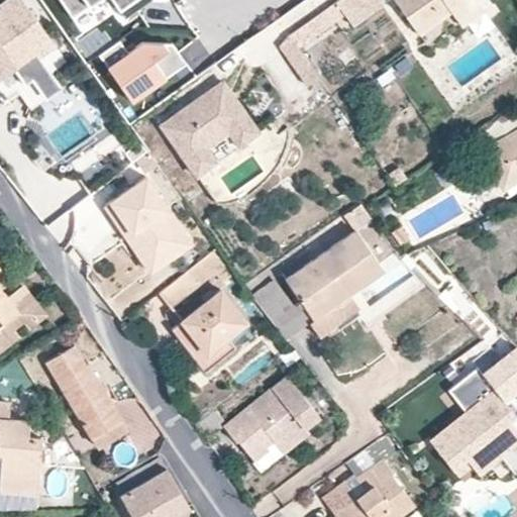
[(0,87),(17,76),(27,91),(34,86),(48,106),(64,96),(38,60),(55,48),(21,0),(10,0),(0,7),(0,10),(1,12),(0,12),(0,87)]
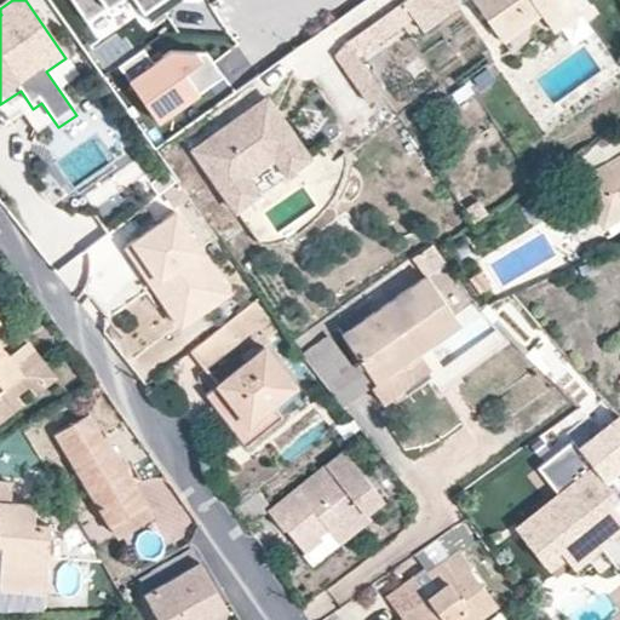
[(69,0),(89,29),(107,17),(109,22),(135,5),(153,30),(185,7),(179,0),(69,0)]
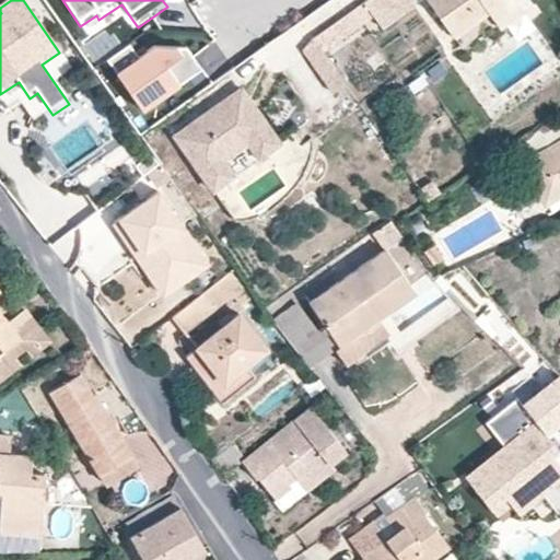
[(382,25),(413,3),(411,0),(364,0),(312,38),(322,51),(373,14),(382,25)]
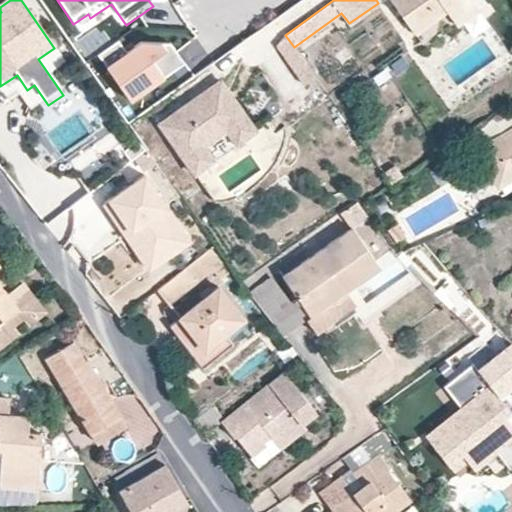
[(478,9),(470,0),(390,0),(414,33),(439,16),(448,29),(478,9)]
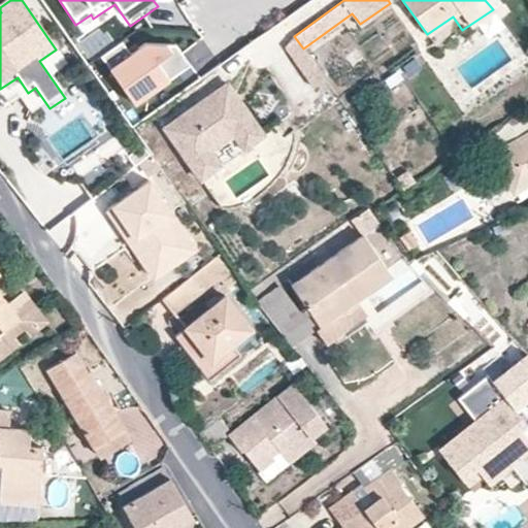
[(228,77),(159,126),(198,184),(268,135),(228,77)]
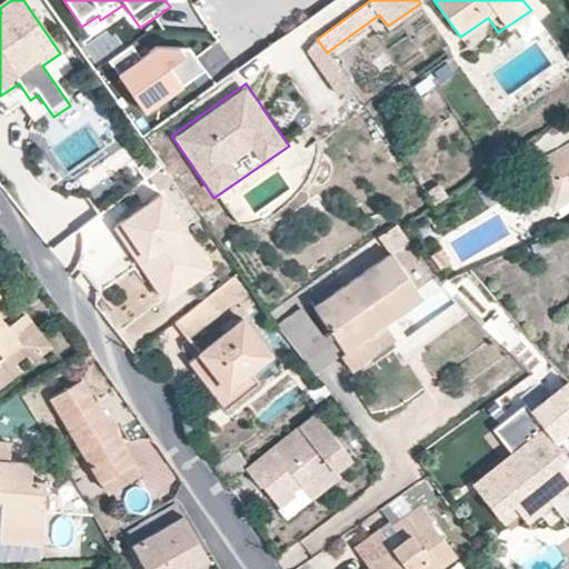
[(542,151),(526,161),(552,206),(568,196),(568,142),(546,157),(542,151)]
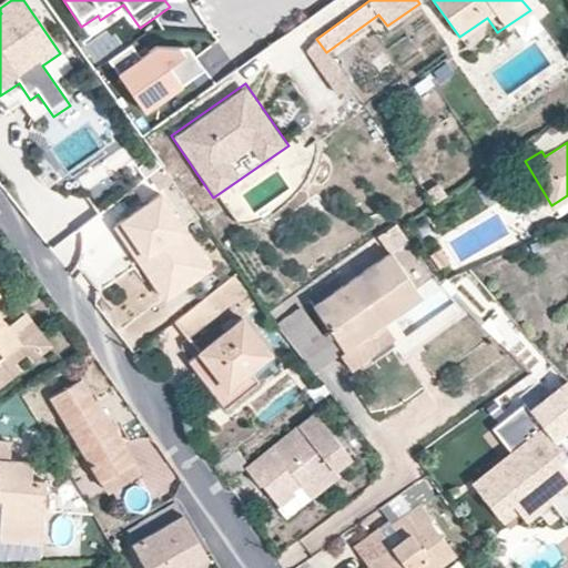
[(446,195),(438,183),(425,192),(433,204),(446,195)]
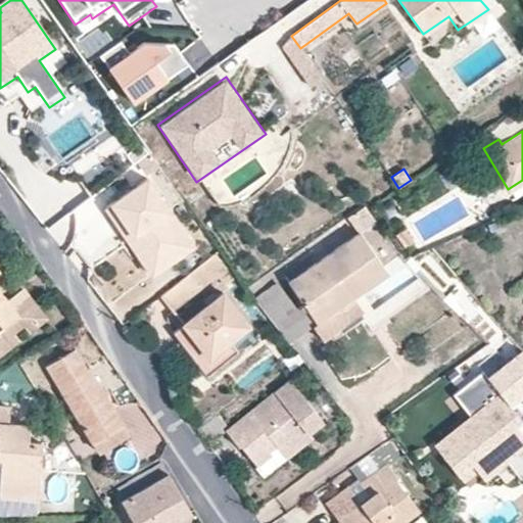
[(181,226),(144,171),(102,199),(117,223),(124,219),(144,250),(181,226)]
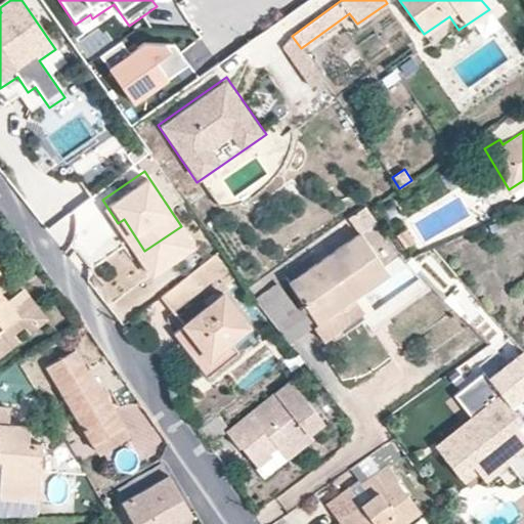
[(376,220),(365,206),(348,217),(358,232),(359,230),(376,220)]
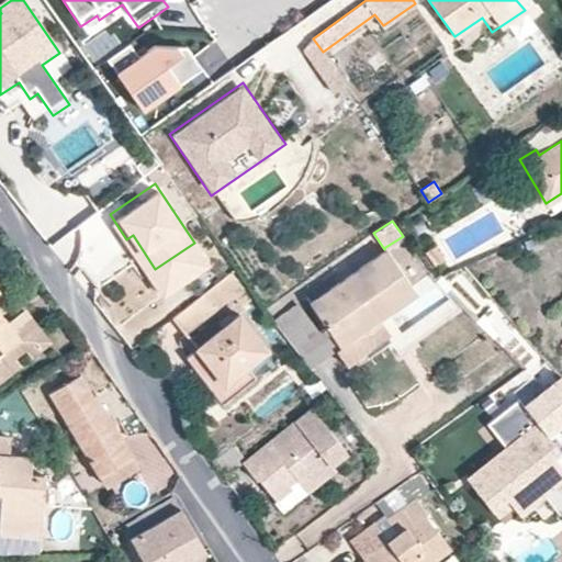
[(133,235),(126,239),(158,287),(204,256),(194,243),(155,269),(133,235)]
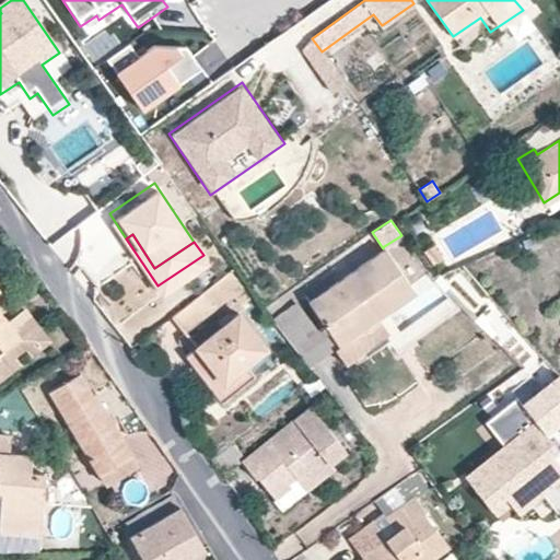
[(443,258),(432,244),(423,251),(434,265),(443,258)]
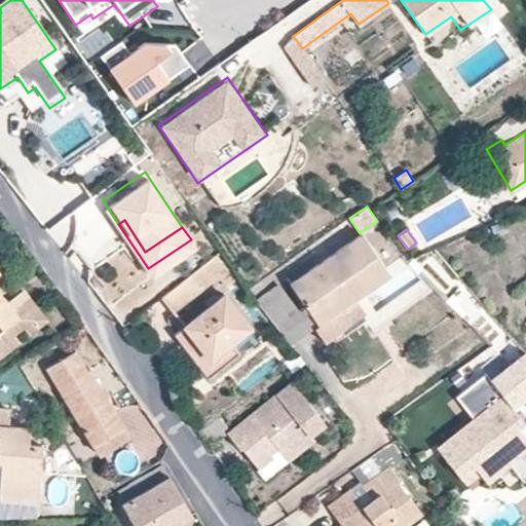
[(355,299),(390,273),(361,231),(360,233),(289,283),(317,324),(313,327),(324,341),(365,312),(355,299)]
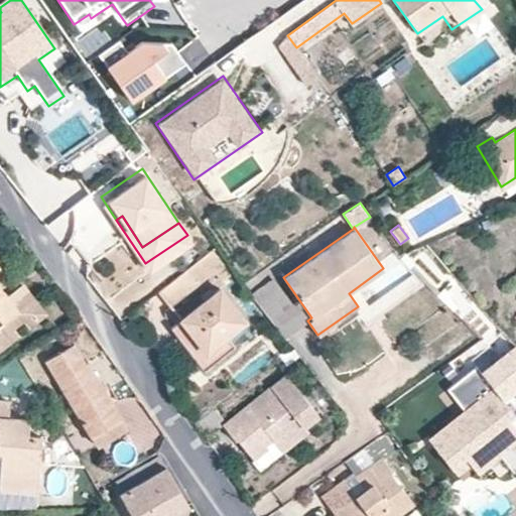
[(172,307),(215,273),(221,281),(231,272),(213,249),(159,290),(172,307)]
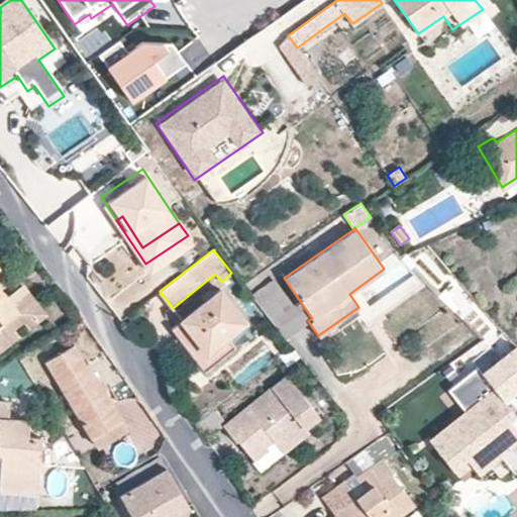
[(8,295),(0,285),(0,268),(1,268),(0,266),(0,326),(19,312),(6,296),(8,295)]
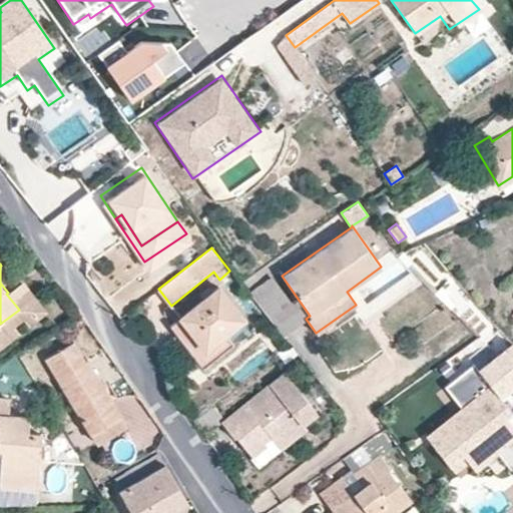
[(48,312),(23,281),(8,293),(6,294),(19,310),(0,324),(0,349),(20,334),(14,327),(23,320),(29,327),(48,312)]
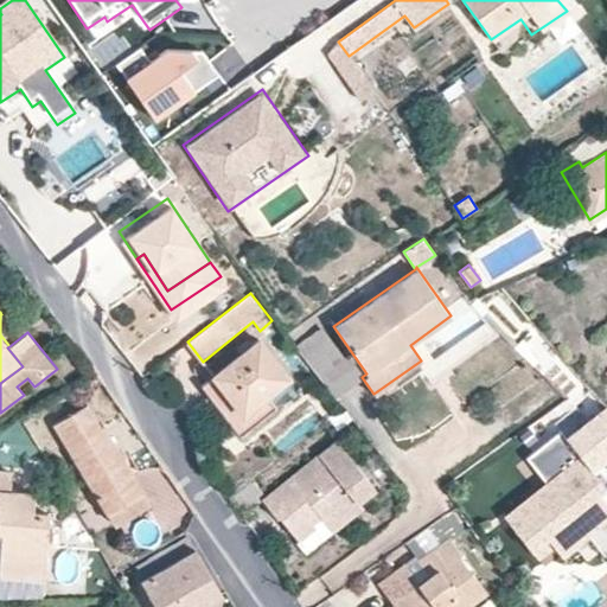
[(266,395),(288,377),(259,339),(213,375),(243,413),(266,395)]
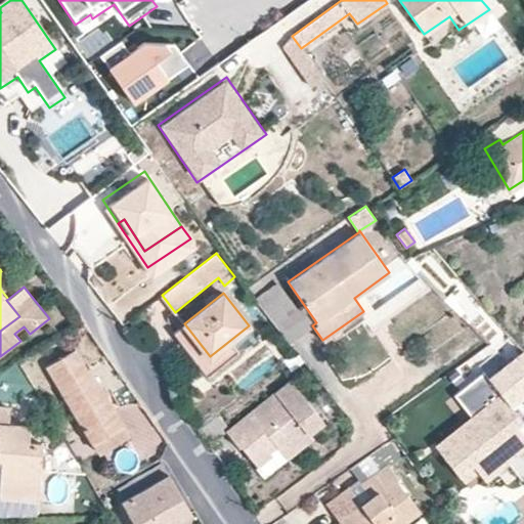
[(210,356),(184,323),(173,334),(207,376),(238,351),(229,341),(210,356)]
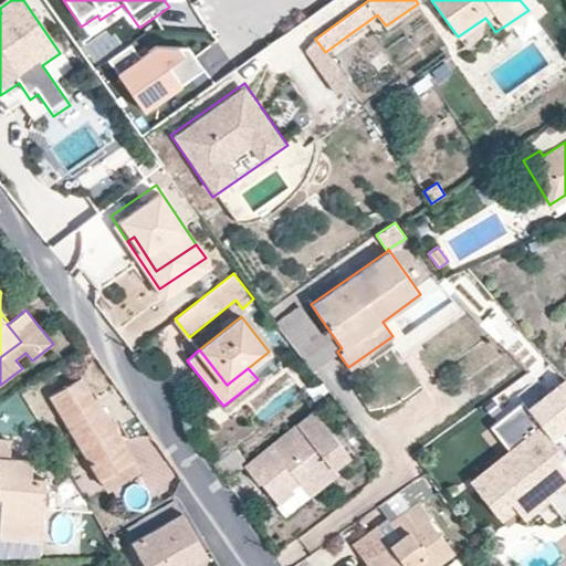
[(111,418),(97,396),(94,397),(82,377),(49,396),(98,480),(100,479),(134,459),(135,458),(115,426),(111,418)]
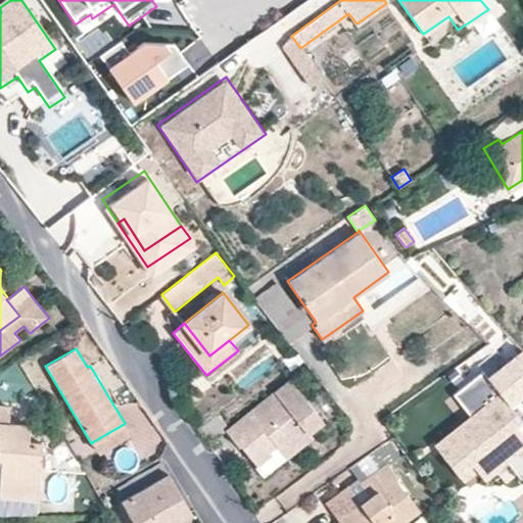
[(465,411),(494,389),(480,369),(450,390),(465,411)]
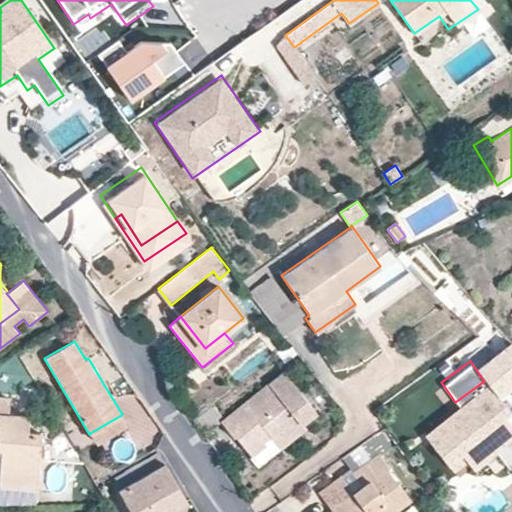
[(302,423),(316,412),(284,371),(221,421),(233,437),(235,435),(251,456),(266,444),(263,441),(270,435),(280,448),(306,428),(302,423)]
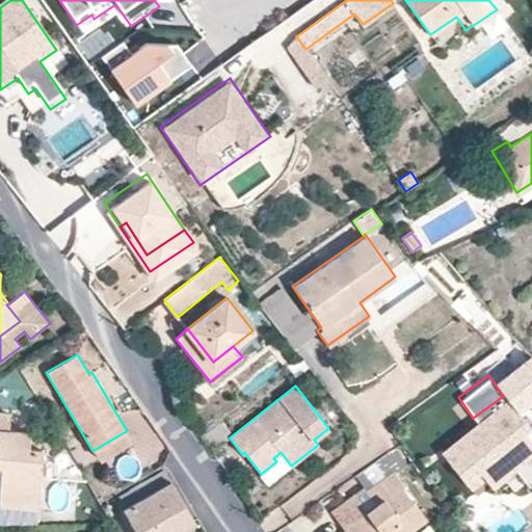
[(470,436),(446,453),(471,487),(531,445),(520,428),(524,425),(503,396),(473,418),(461,425),(470,436)]
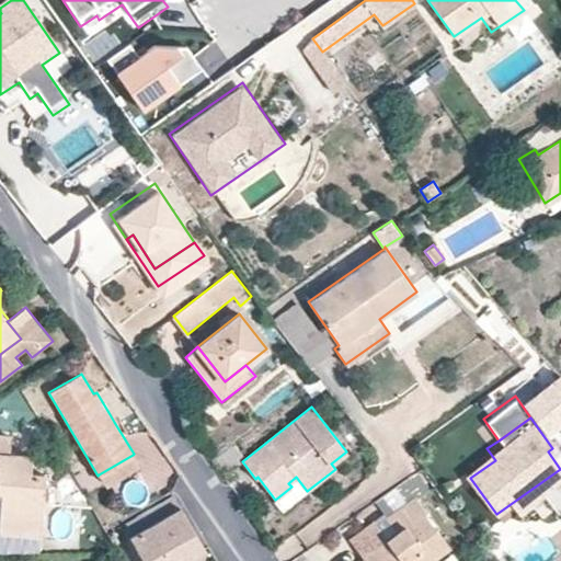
[(31,455),(10,453),(10,435),(0,434),(0,496),(0,497),(0,499),(0,527),(42,530),(43,471),(31,470),(31,455)]
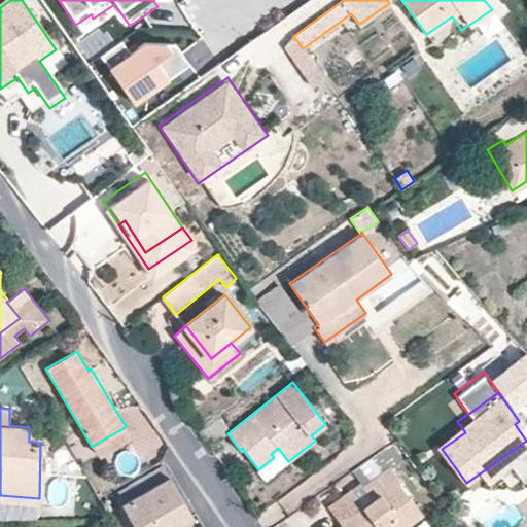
[(465,432),(457,421),(433,438),(442,449),(465,432)]
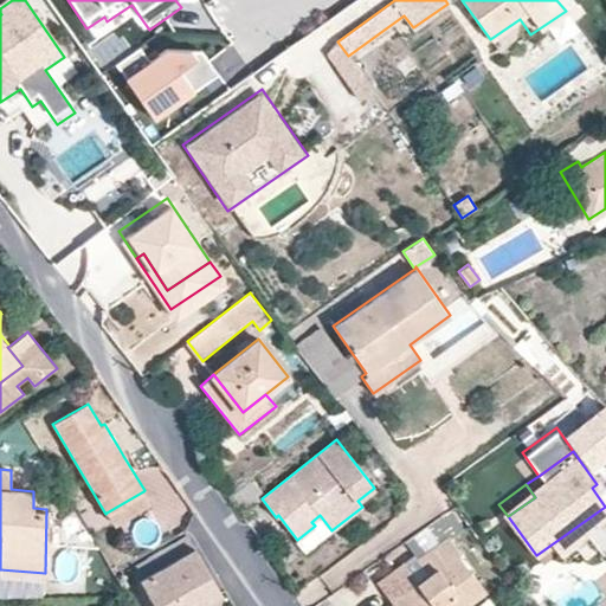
[(150,504),(143,491),(107,513),(115,526),(150,504)]
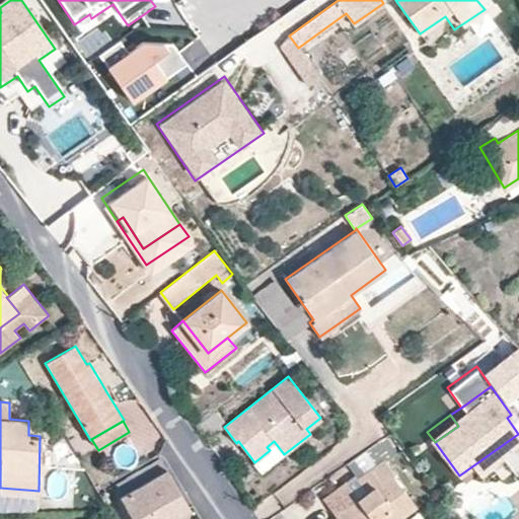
[(172,518),(191,509),(160,457),(125,477),(114,484),(121,496),(120,496),(133,518),(172,518)]
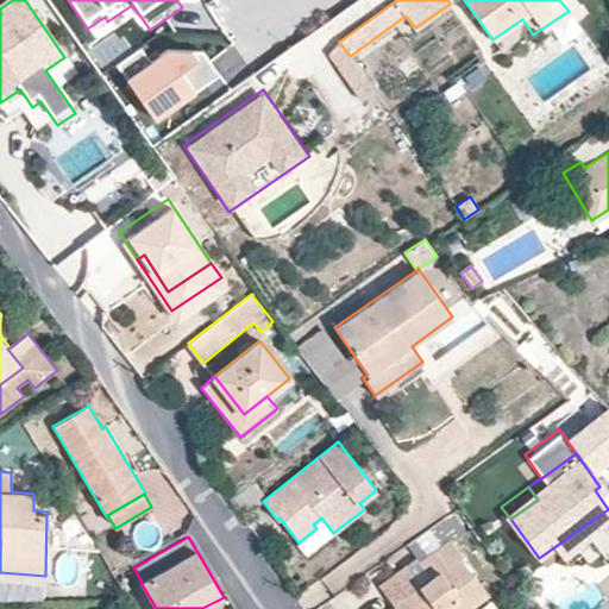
[(418,558),(380,585),(396,607),(396,608),(466,608),(488,594),(462,558),(464,557),(452,540),(421,563),(418,558)]
